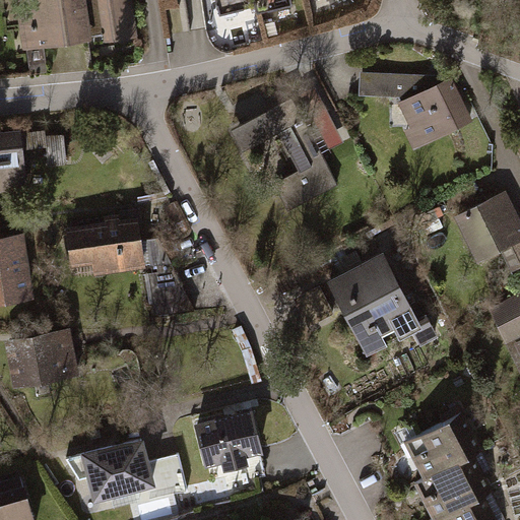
[(13,0),(21,51),(136,34),(130,0),(13,0)]
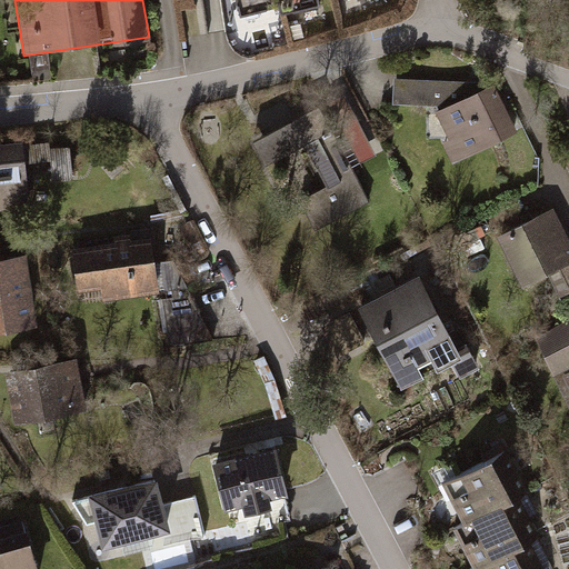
[(321,0),(238,0),(245,31),(325,15),(321,0)]
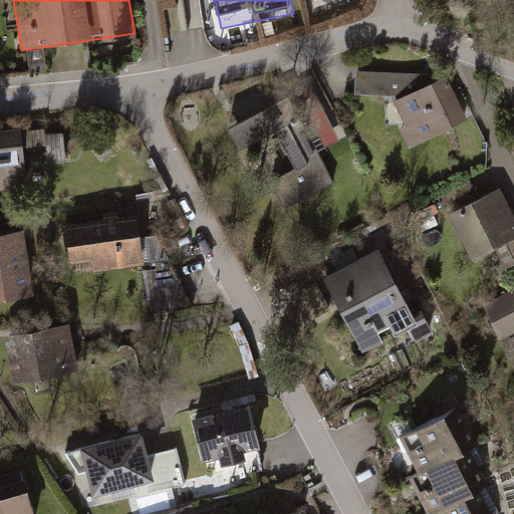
[(354,0),(312,0),(315,11),(355,2),(354,0)]
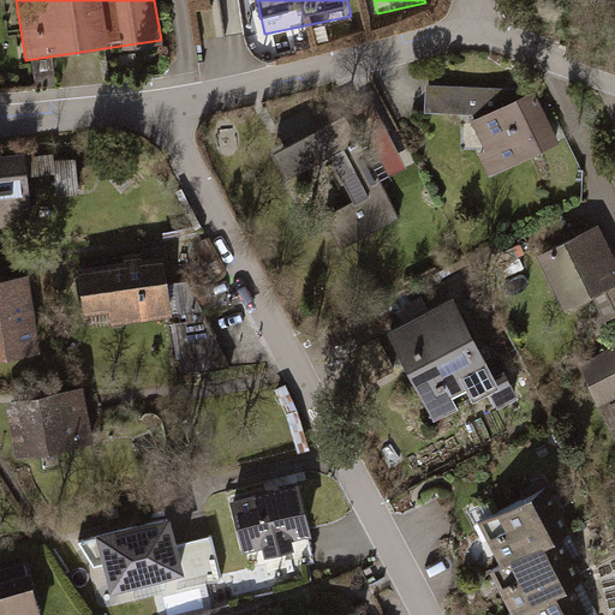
[(529,89),(424,87),(423,112),(469,119),(495,175),(555,145),(529,89)]
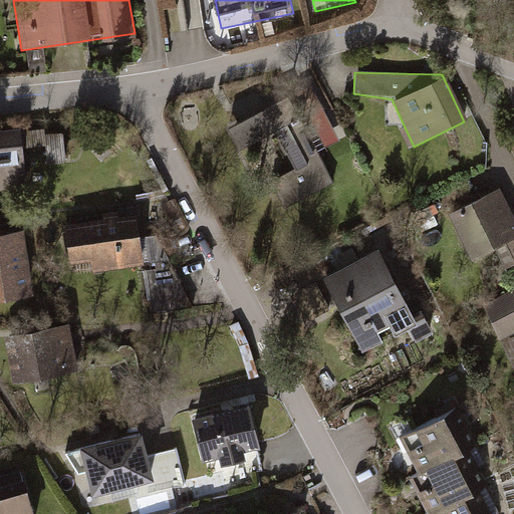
[(284,98),(225,131),(236,152),(269,134),(289,172),(268,183),(282,209),(330,184),(284,98)]
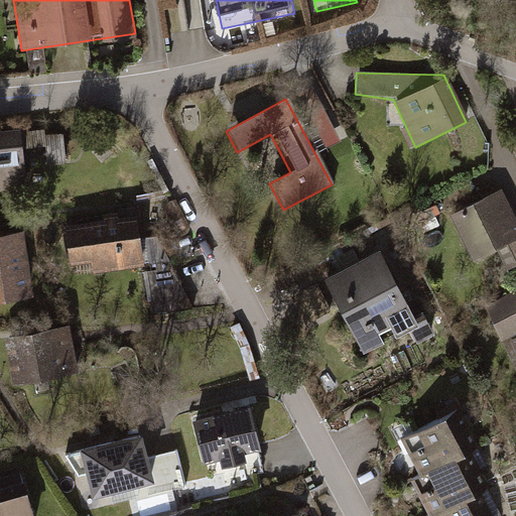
[(18,129),(0,131),(0,196),(27,192),(18,129)]
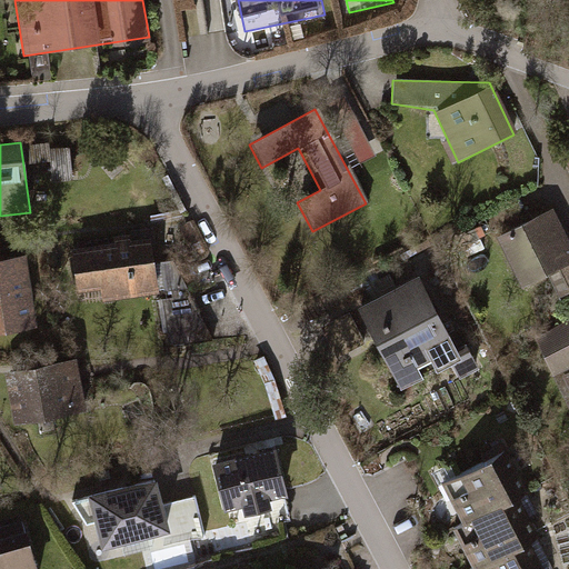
[(547,206),(495,228),(516,277),(568,255),(547,206)]
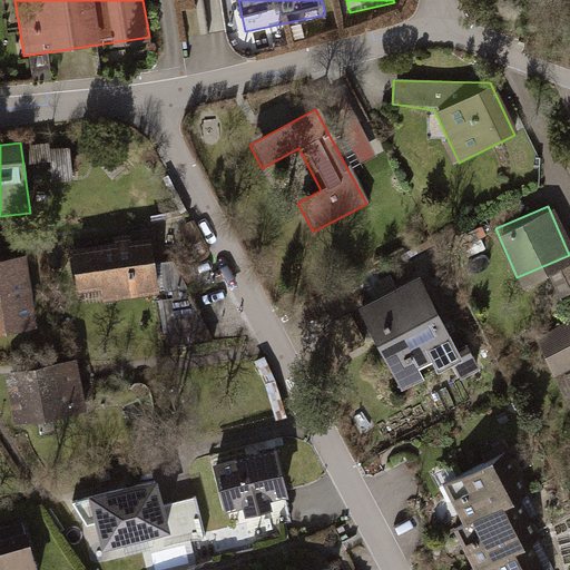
[(151,242),(80,249),(86,297),(157,288),(151,242)]
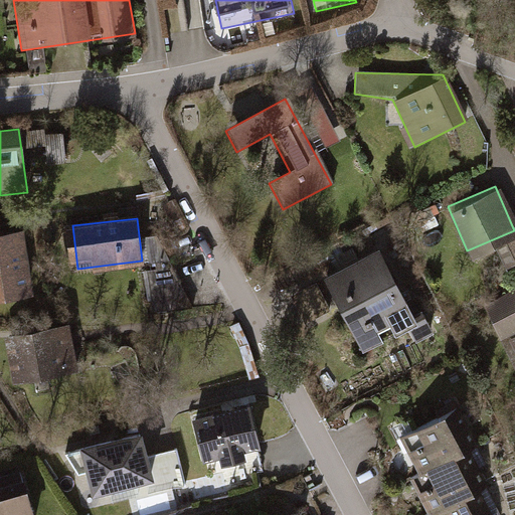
[(25,235),(0,237),(0,299),(32,296),(25,235)]
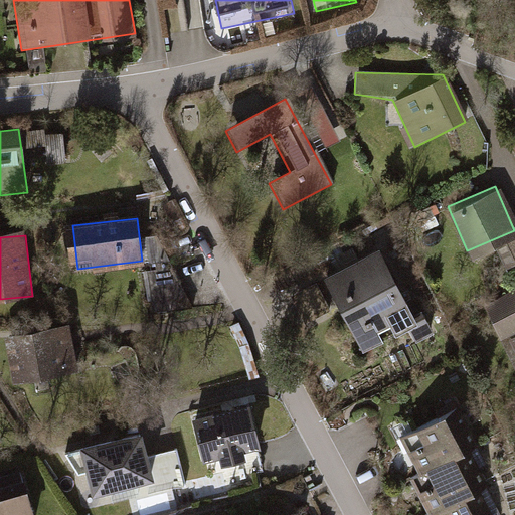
[(381,249),(325,279),(364,353),(385,342),(382,338),(395,331),(397,336),(409,330),(419,325),(415,316),(381,249)]
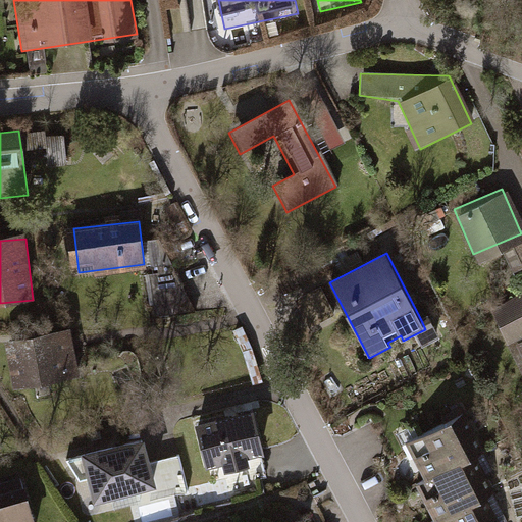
[(159,313),(192,312),(191,284),(157,286),(159,313)]
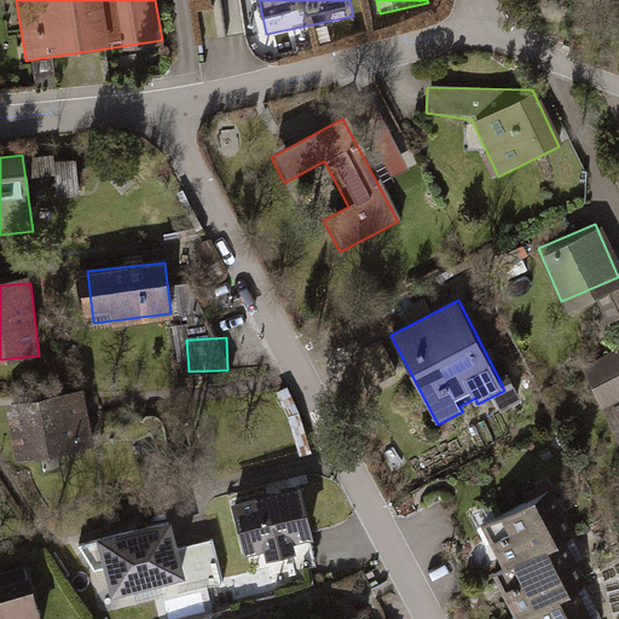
[(618,348),(585,366),(605,411),(618,403),(618,348)]
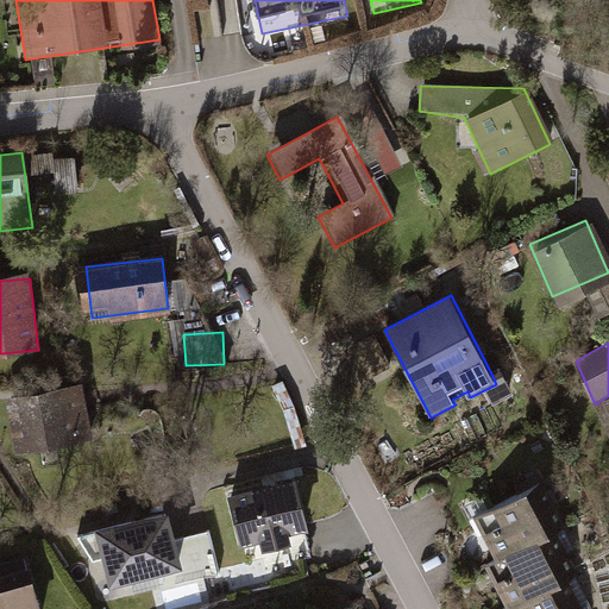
[(86,391),(13,400),(19,451),(92,443),(86,391)]
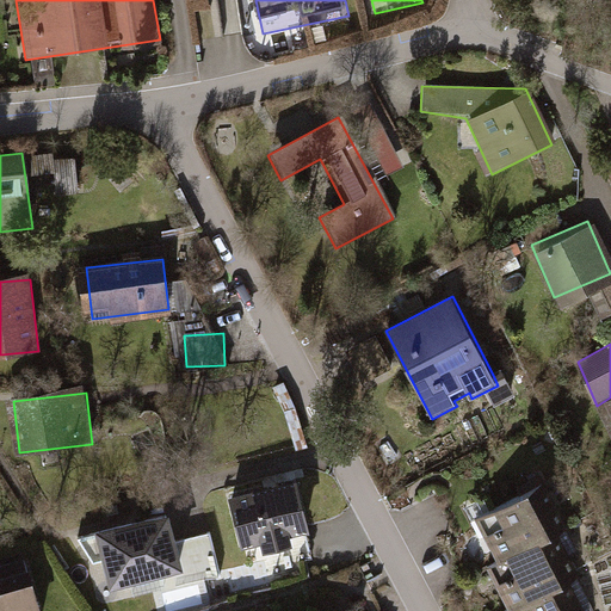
[(610,397),(597,406),(610,434),(610,397)]
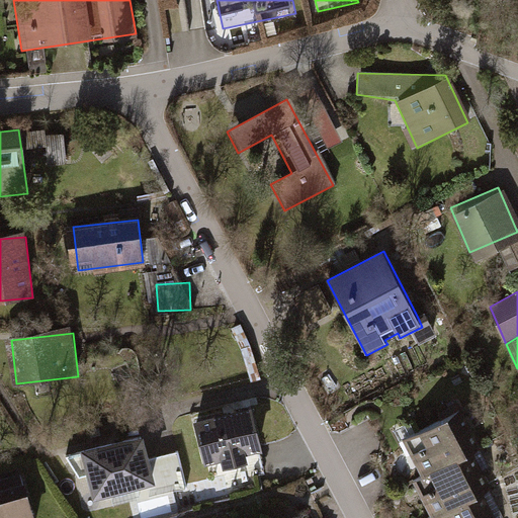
[(192,415),(194,422),(204,464),(222,460),(223,462),(235,458),(247,456),(262,452),(251,408),(249,402),(192,415)]
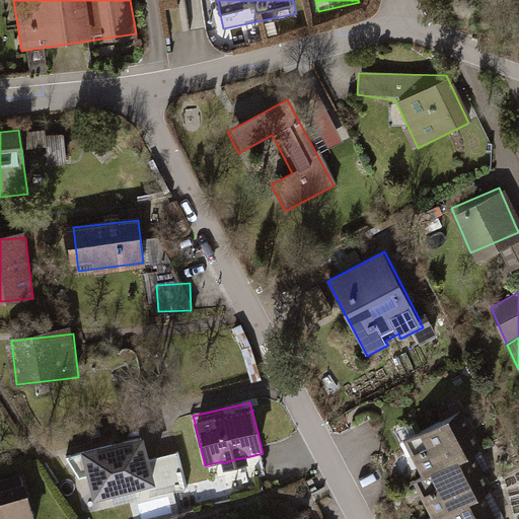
[(458,415),(404,443),(424,479),(469,454),(477,450),(458,415)]
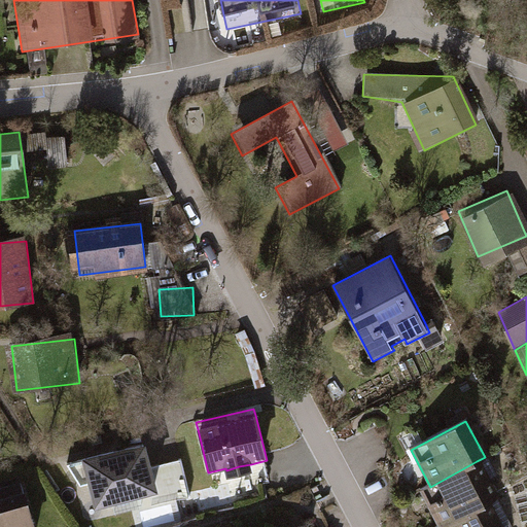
[(145,444),(83,458),(84,461),(90,484),(97,508),(157,493),(152,464),(145,444)]
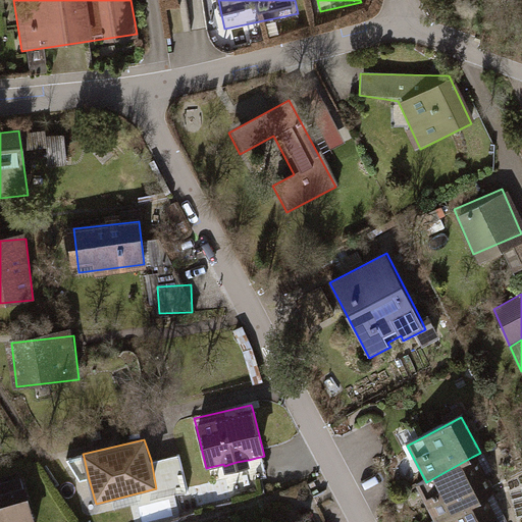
[(178,453),(151,460),(156,488),(159,500),(189,491),(178,453)]
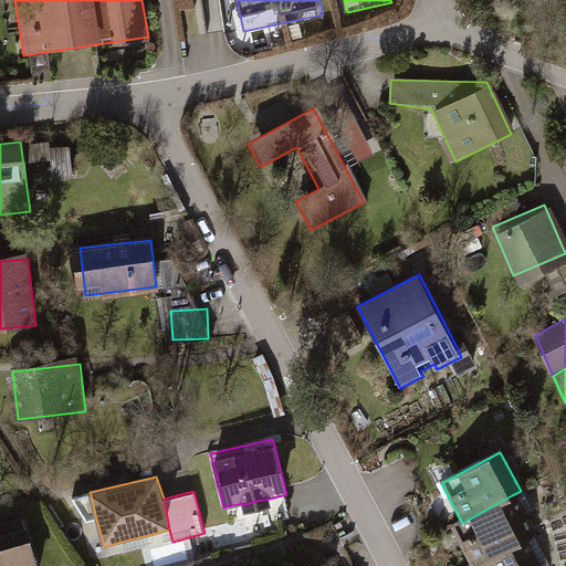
[(462,523),(456,527),(474,565),(479,565),(525,542),(536,536),(520,509),(512,495),(462,523)]
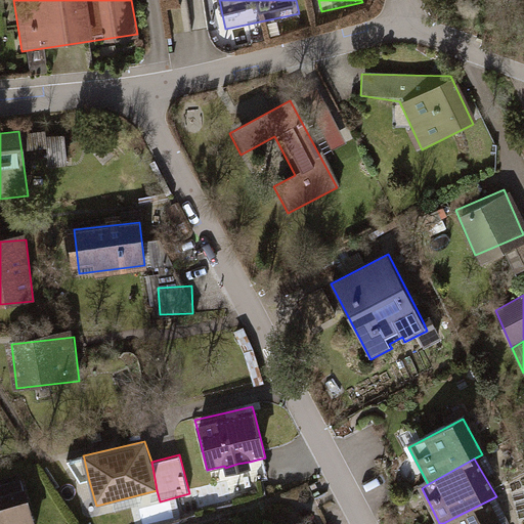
[(32,523),(20,485),(0,490),(0,523),(32,523)]
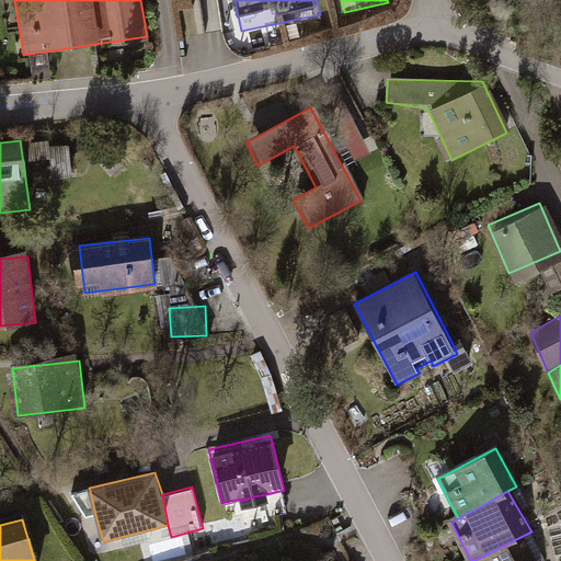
[(474,560),(533,560),(527,550),(521,537),(474,560)]
